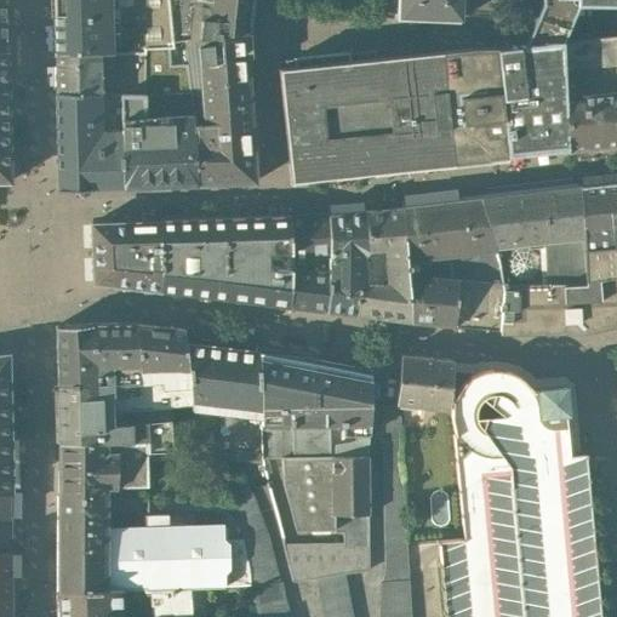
[(56,0),(58,58),(97,57),(103,57),(129,57),(148,57),(148,53),(176,51),(175,45),(172,3),(177,3),(177,0),(56,0)]
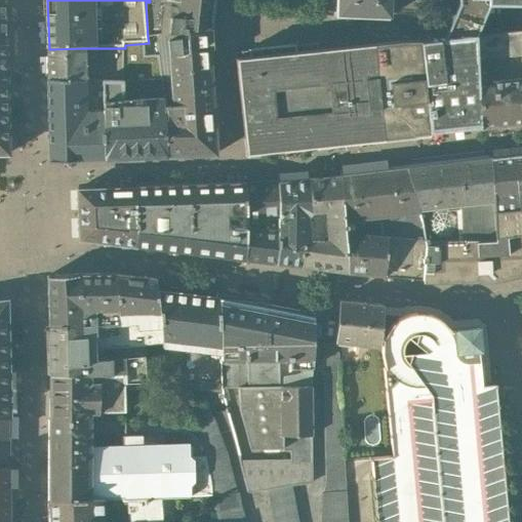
[(168,0),(169,3),(150,2),(146,2),(148,38),(171,35),(192,33),(212,30),(215,0),(168,0)]
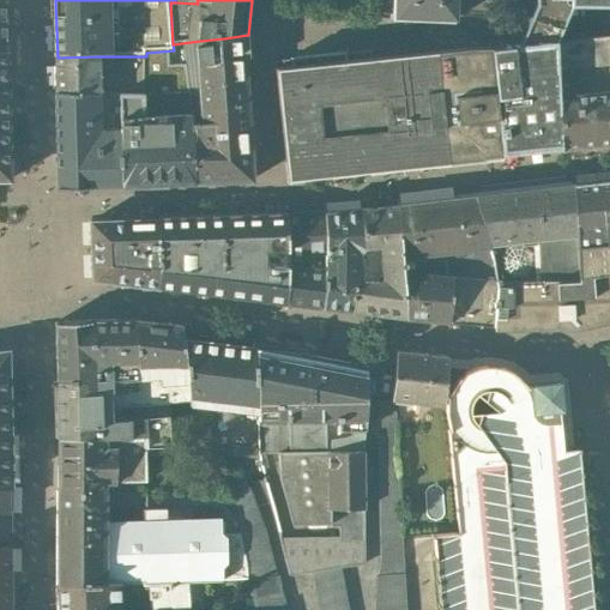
[(396,0),(396,20),(489,24),(483,0),(396,0)]
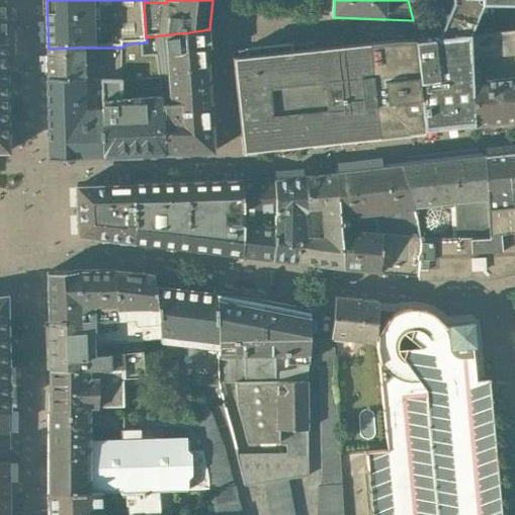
[(514,0),(454,0),(455,6),(441,40),(470,37),(484,7),(514,7),(514,0)]
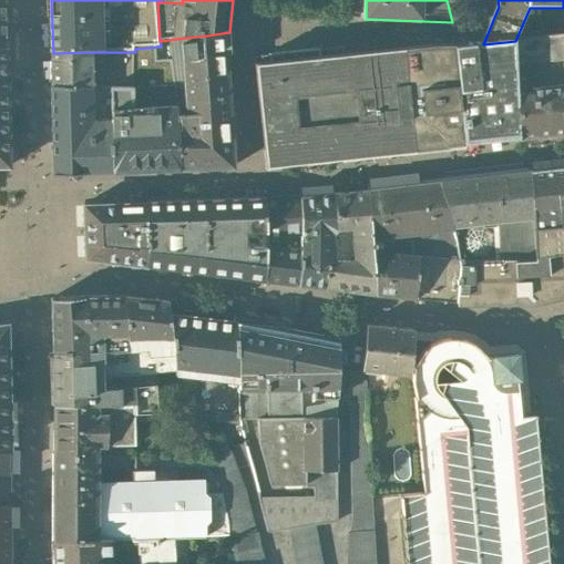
[(215,144),(233,143),(229,32),(207,36),(215,144)]
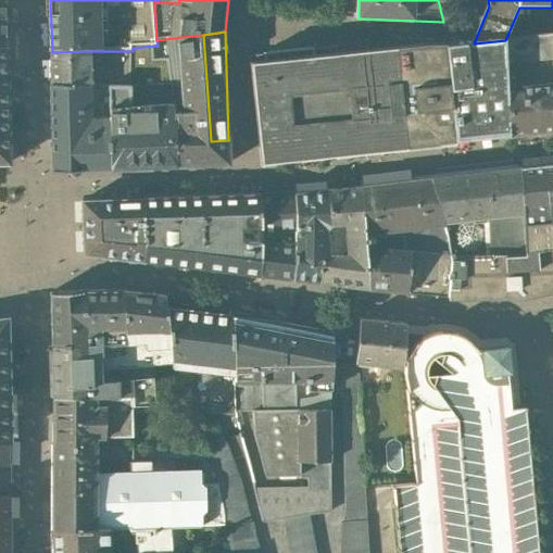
[(552,34),(506,40),(508,74),(522,73),(524,92),(510,93),(513,138),(552,133),(552,34)]
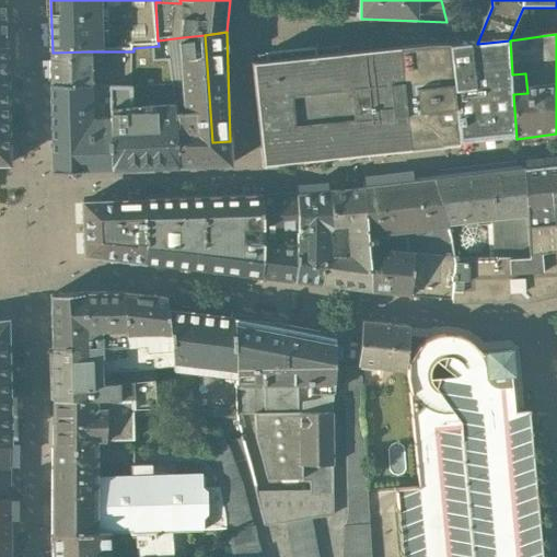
[(212,142),(205,35),(183,37),(186,97),(176,97),(176,108),(180,167),(211,167),(233,167),(230,141),(212,142)]
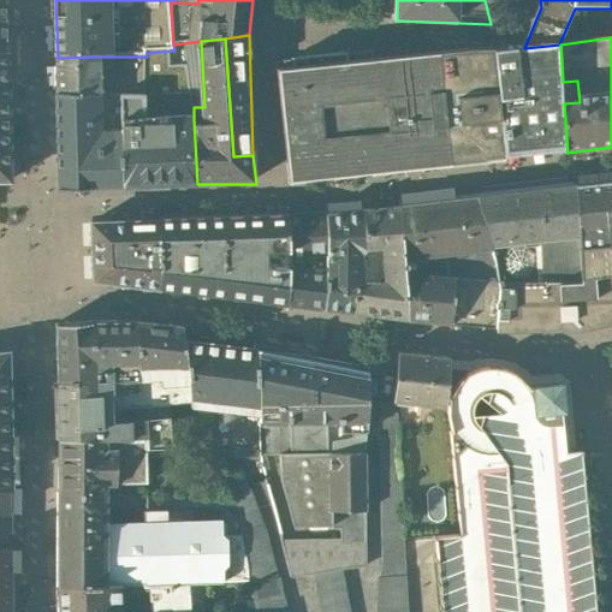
[(524,48),(494,52),(507,159),(568,153),(564,104),(563,82),(560,45),(559,45),(524,48)]
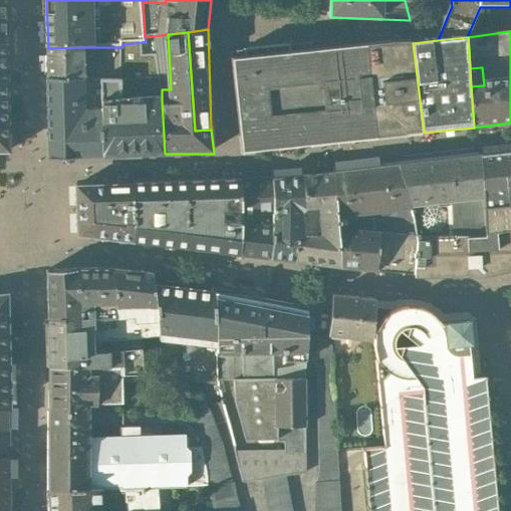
[(413,43),(396,45),(396,42),(367,45),(377,137),(403,134),(403,135),(424,133),(413,43)]
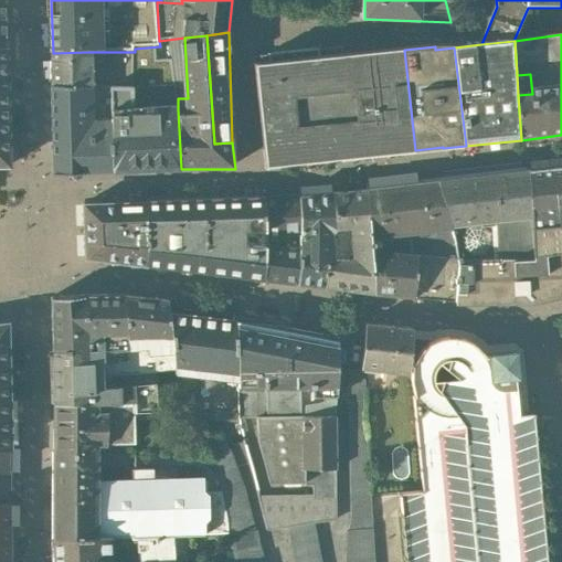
[(0,91),(9,92),(8,49),(0,49),(0,91)]
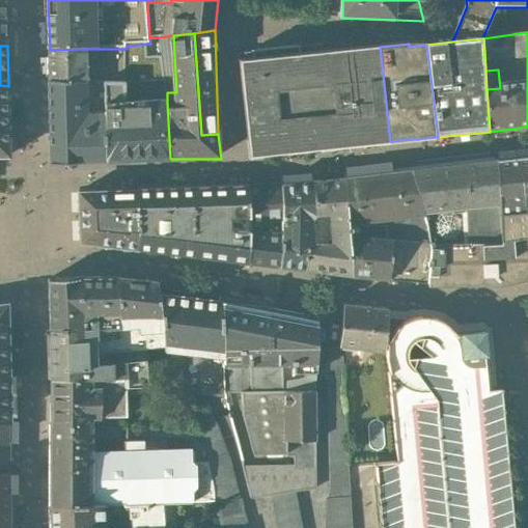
[(359,50),(303,56),(302,47),(254,53),(255,61),(243,62),(253,157),(390,141),(380,47),(359,49),(359,50)]
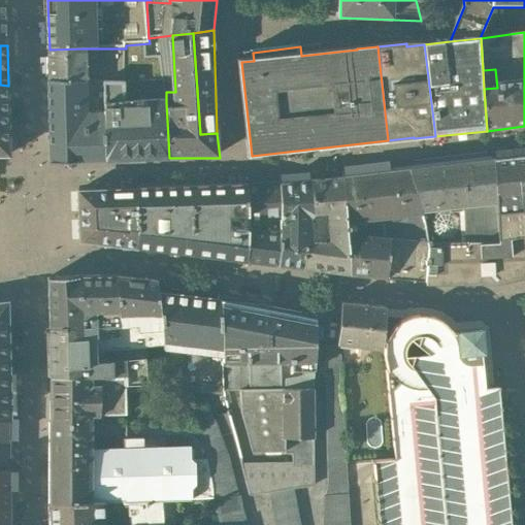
[(83,48),(50,50),(50,81),(88,81),(88,48),(83,48)]
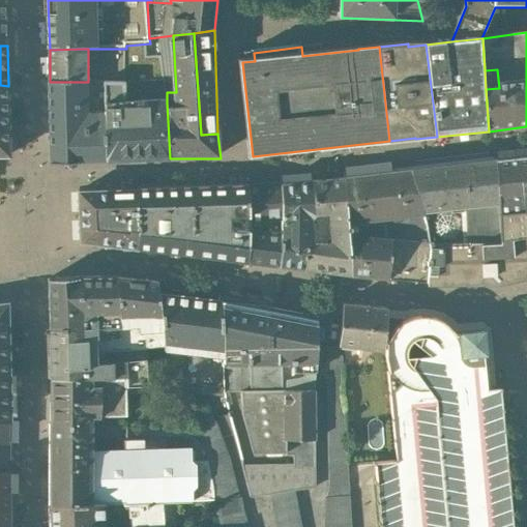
[(110,49),(88,49),(88,82),(104,84),(110,84),(110,49)]
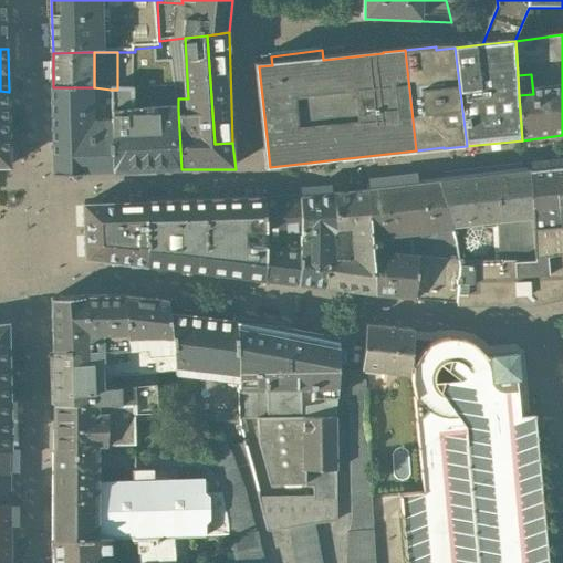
[(94,87),(53,87),(56,175),(115,171),(111,90),(94,87)]
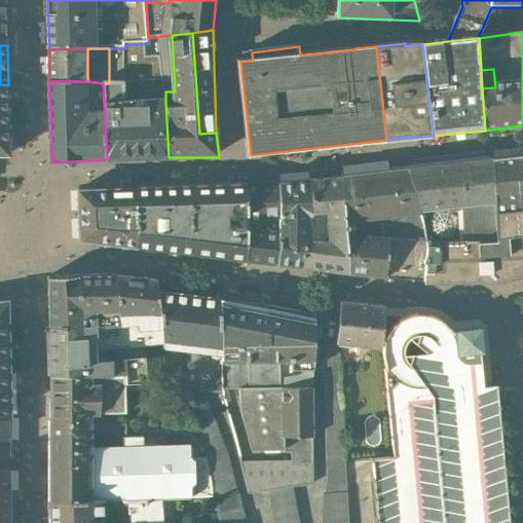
[(165,102),(124,104),(124,83),(109,83),(103,83),(107,159),(169,157),(165,102)]
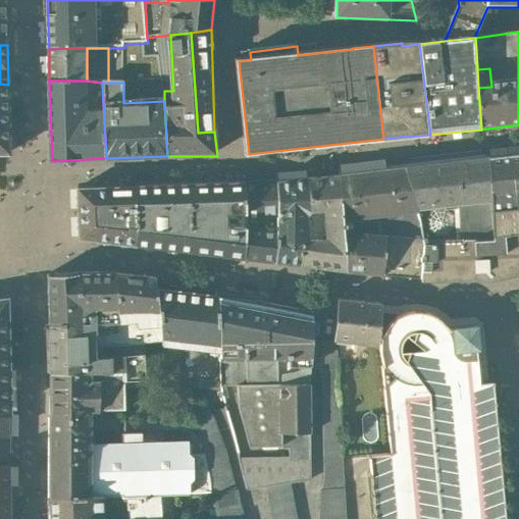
[(0,155),(10,156),(8,85),(0,84),(0,155)]
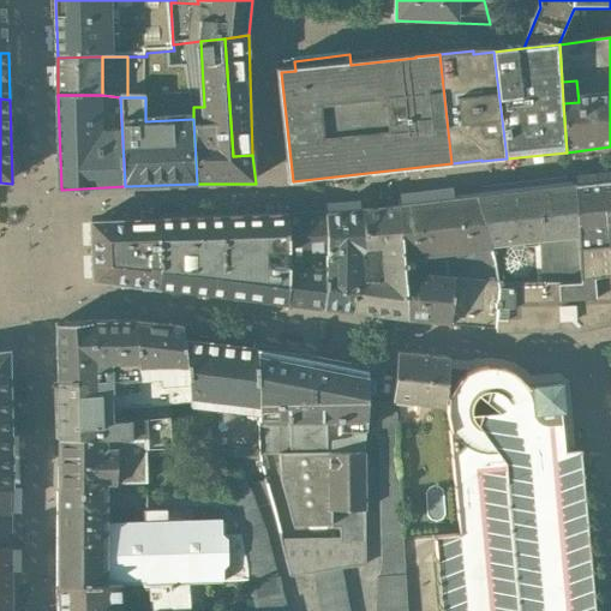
[(610,184),(577,189),(581,250),(610,246),(610,184)]
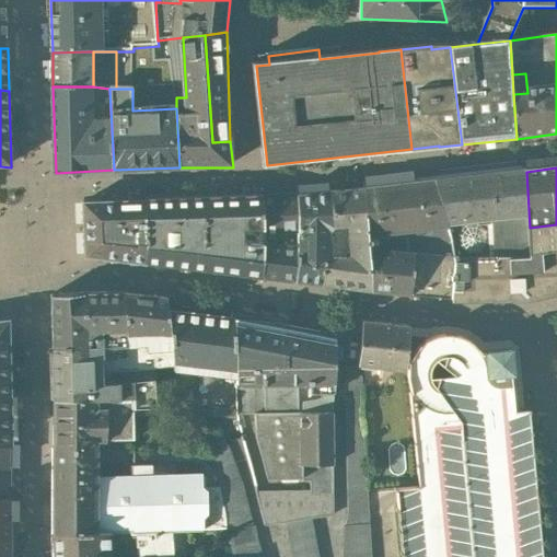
[(526,172),(416,185),(420,188),(434,240),(439,264),(436,299),(453,300),(530,299),(556,293),(556,251),(531,256),(530,228),(526,172)]
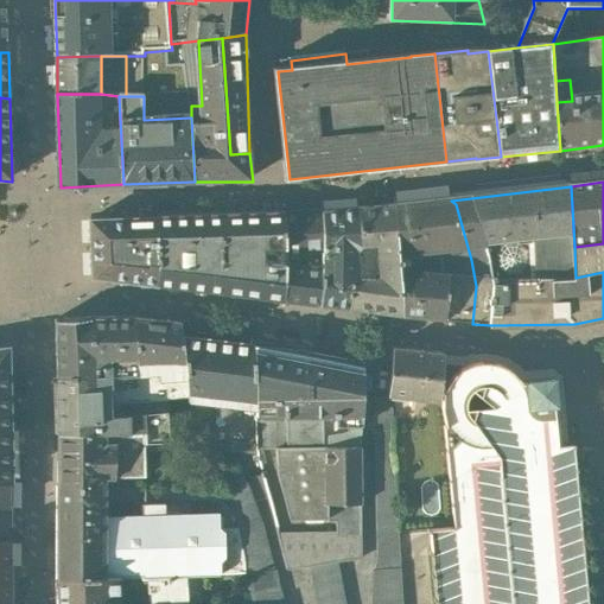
[(451,201),(395,207),(404,317),(472,324),(476,286),(471,260),(456,204),(451,201)]
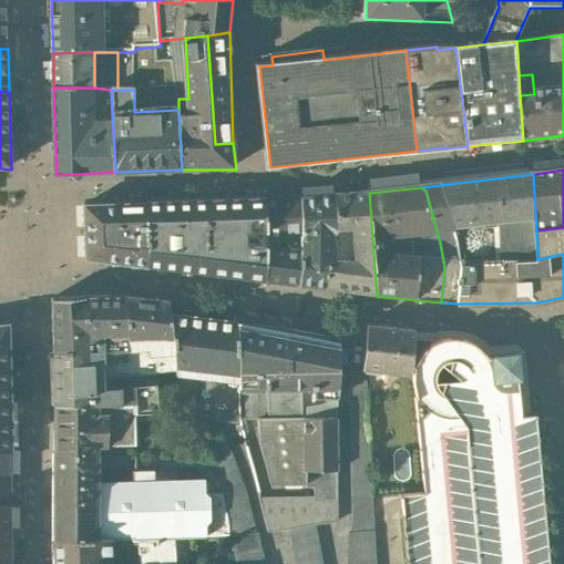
[(369,193),(336,195),(339,231),(352,229),(355,263),(336,263),(329,264),(329,290),(377,296),(369,193)]
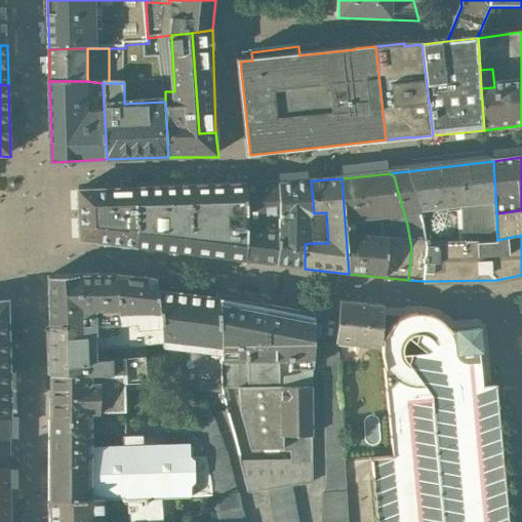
[(281,181),(248,184),(249,217),(249,221),(261,219),(274,218),(282,218),(281,184),(281,181)]
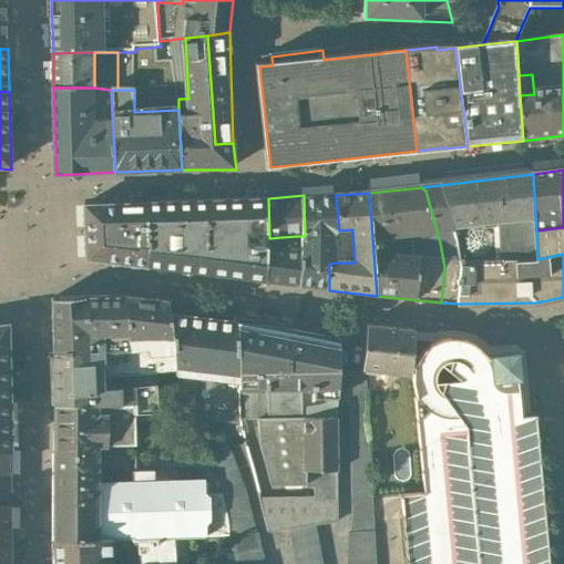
[(336,195),(304,198),(305,236),(305,241),(304,241),(303,286),(329,290),(329,264),(336,263),(335,231),(339,231),(336,195)]
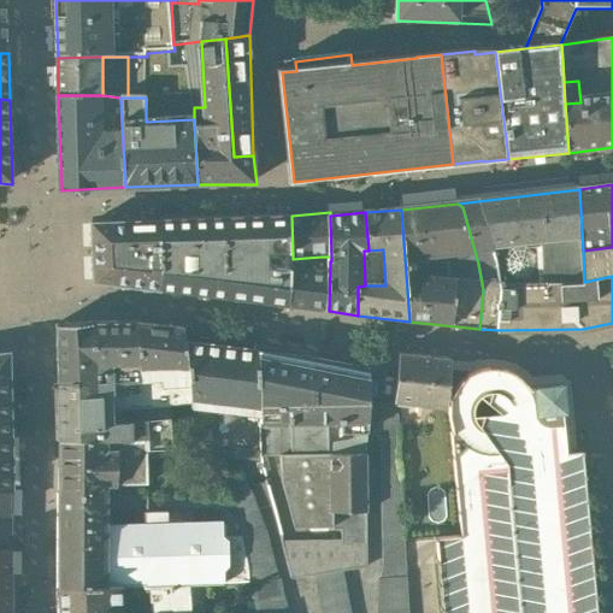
[(292,216),(227,218),(227,220),(228,255),(234,255),(275,253),(275,257),(293,255),(292,216)]
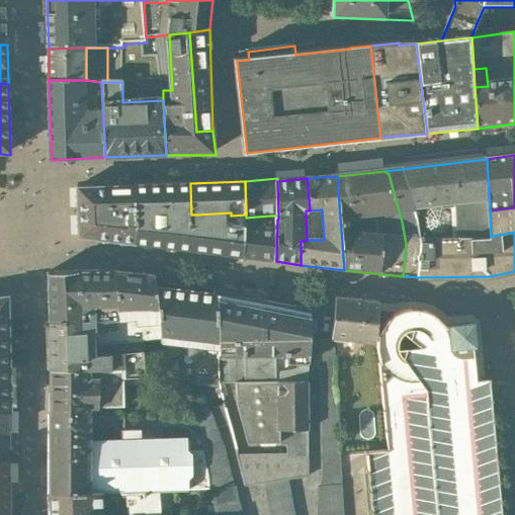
[(190,185),(136,187),(137,244),(191,250),(191,215),(190,185)]
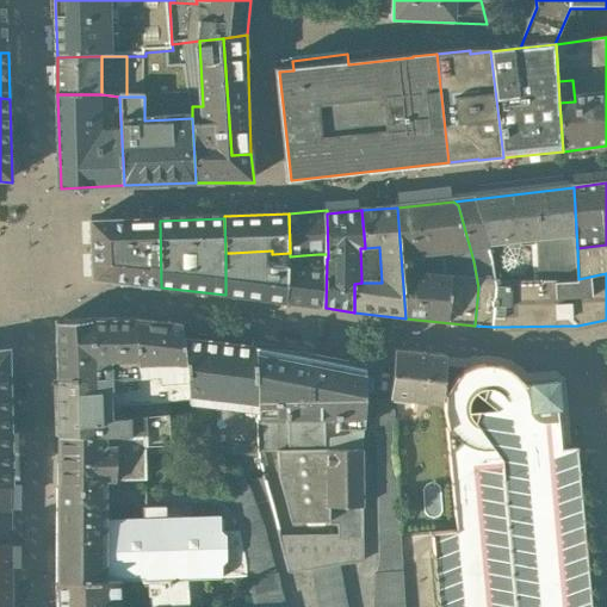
[(160,221),(93,223),(93,252),(94,280),(161,287),(160,221)]
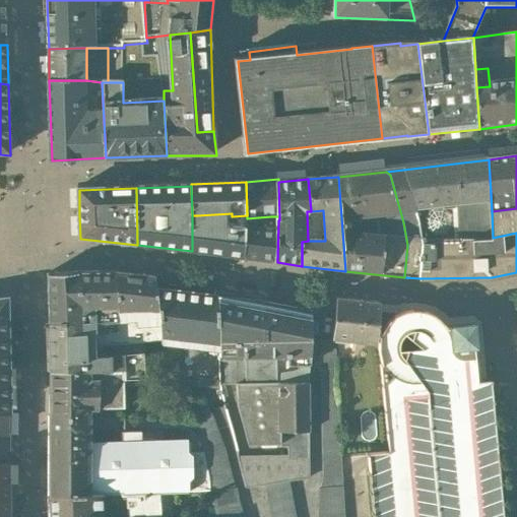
[(516,208),(492,211),(493,238),(516,233),(516,208)]
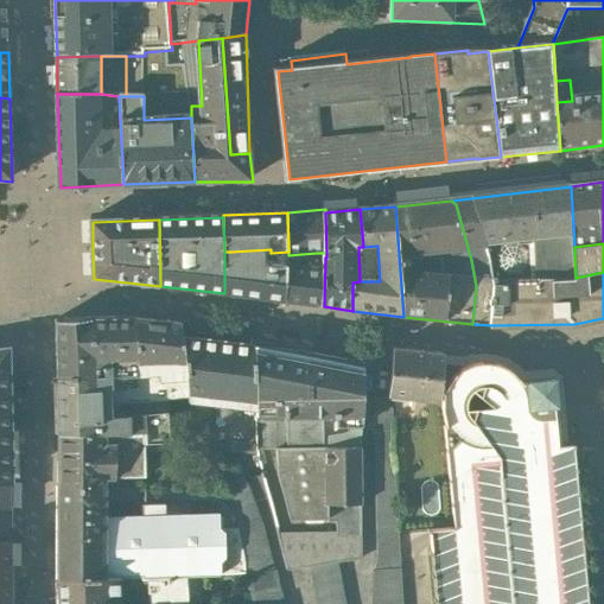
[(290,266),(230,259),(230,252),(224,252),(224,293),(286,302),(290,266)]
